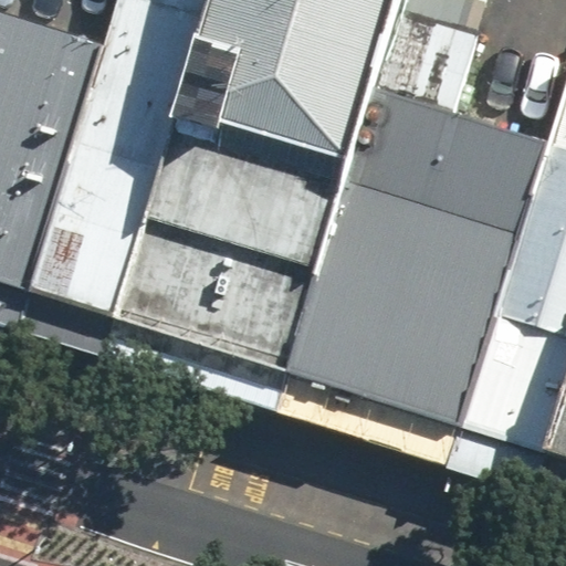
[(116,0),(103,43),(25,289),(109,315),(208,0),(116,0)]
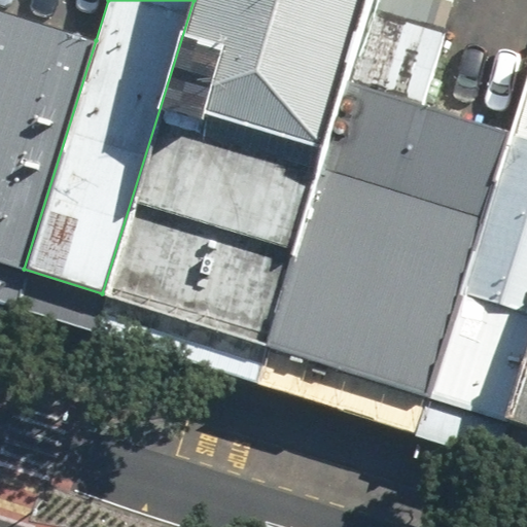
[(194,0),(102,293),(265,344),(348,79),(373,0),(194,0)]
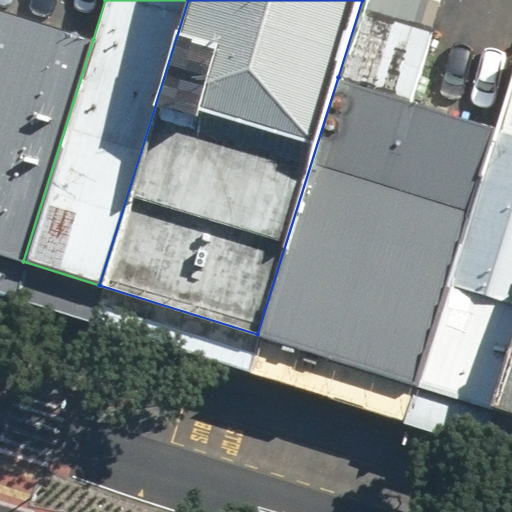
[(362,0),(338,77),(257,334),(416,384),(497,127),(414,101),(445,0),(362,0)]
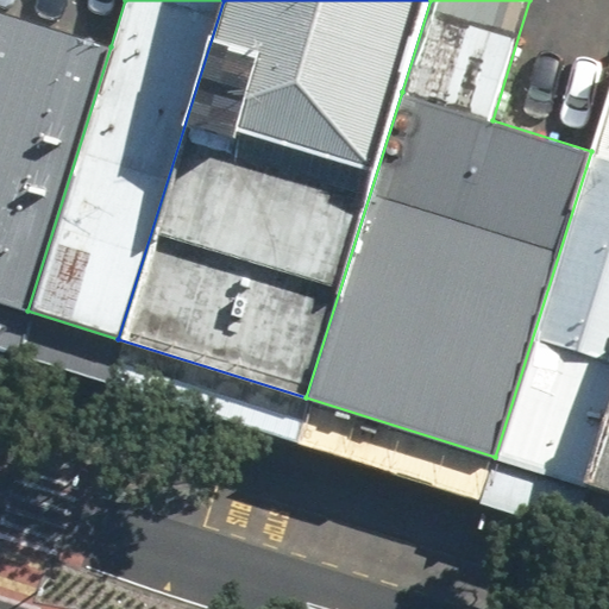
[(0,12),(0,301),(27,311),(111,46),(0,12)]
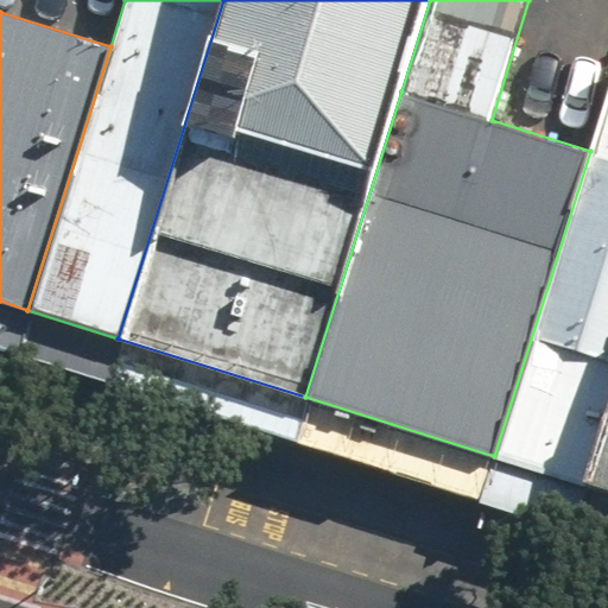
[(607,95),(590,151),(494,456),(589,486),(607,425),(607,95)]
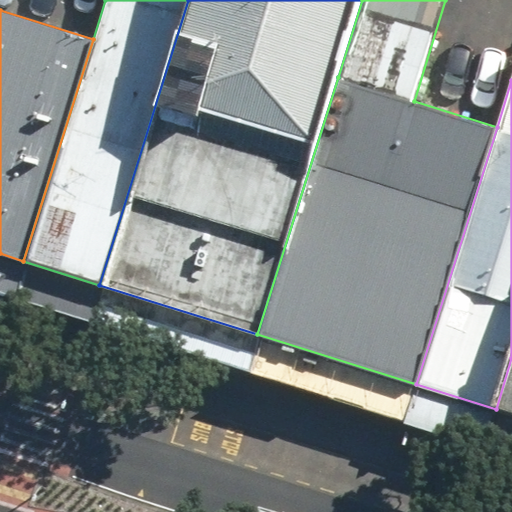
[(511,358),(496,409),(511,414),(511,358)]
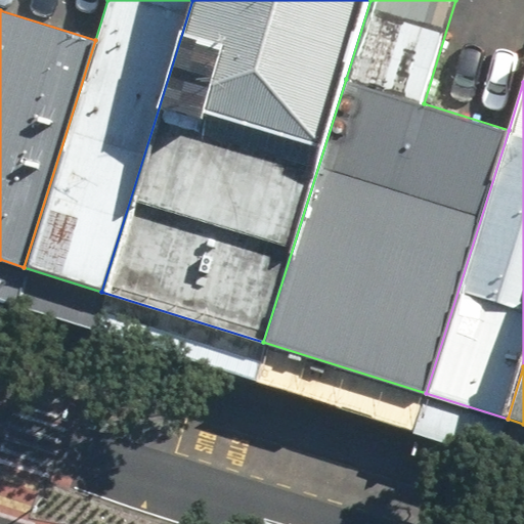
All buildings are outlined.
